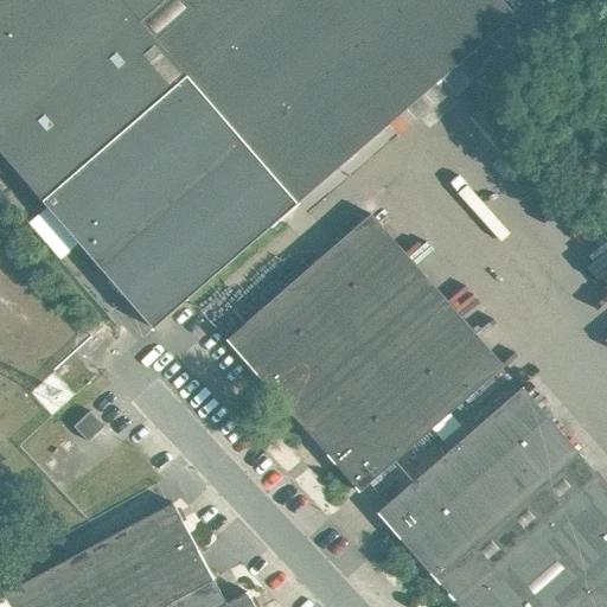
[(0,0),(0,151),(43,200),(189,76),(157,38),(195,5),(189,0),(166,0),(142,21),(123,0),(0,0)]
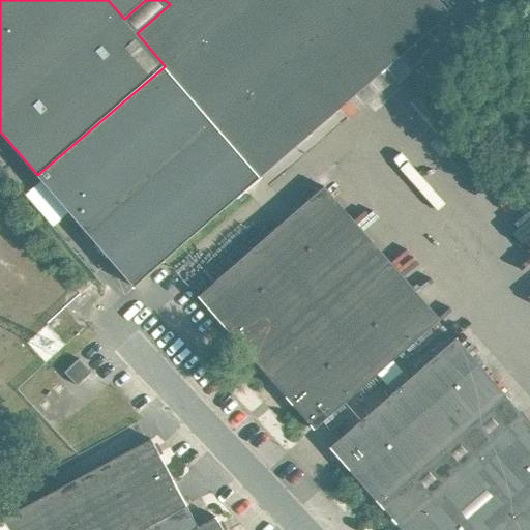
[(108,0),(124,19),(145,0),(108,0)]
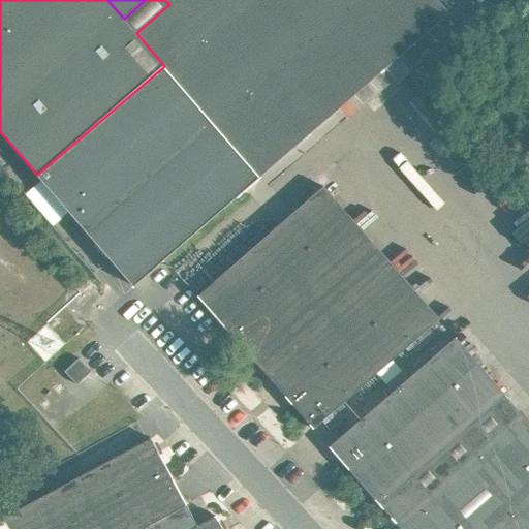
[(449,13),(437,0),(164,0),(169,4),(136,33),(164,66),(259,178),(383,70),(397,86),(425,61),(411,47),(449,13)]
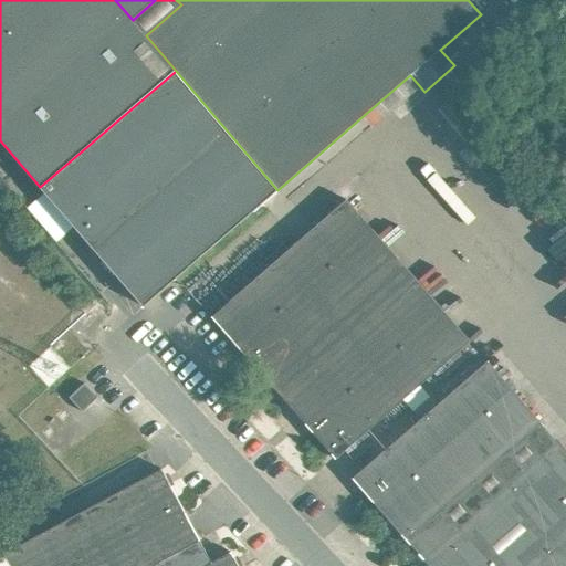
[(278,190),(176,71),(40,187),(144,306),(278,190)]
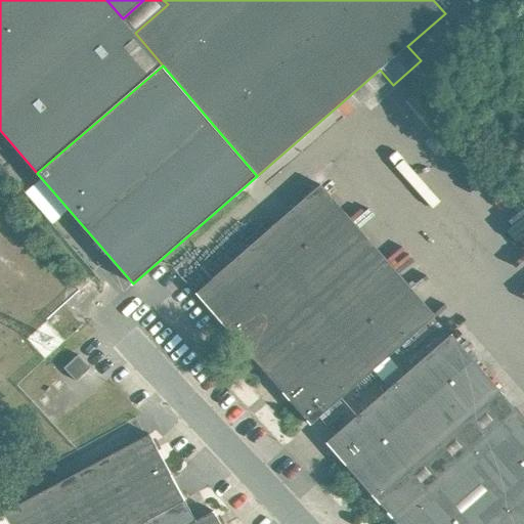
[(523,170),(514,178),(523,189),(523,170)]
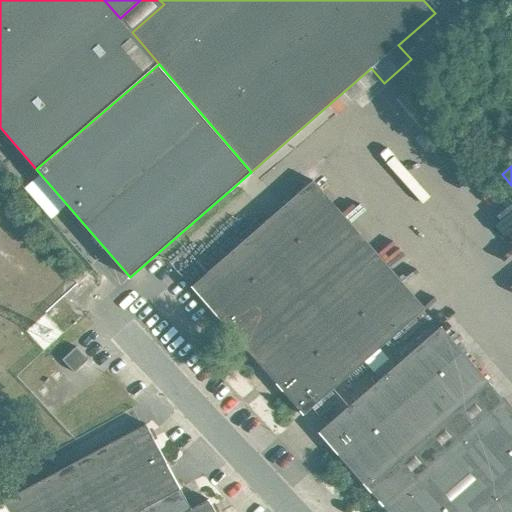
[(425,309),(326,195),(313,180),(191,287),(303,415),(425,309)]
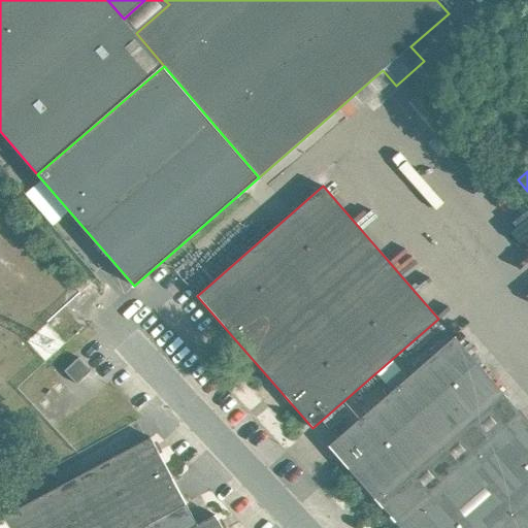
[(377,502),(504,393),(455,336),(329,447),(377,502)]
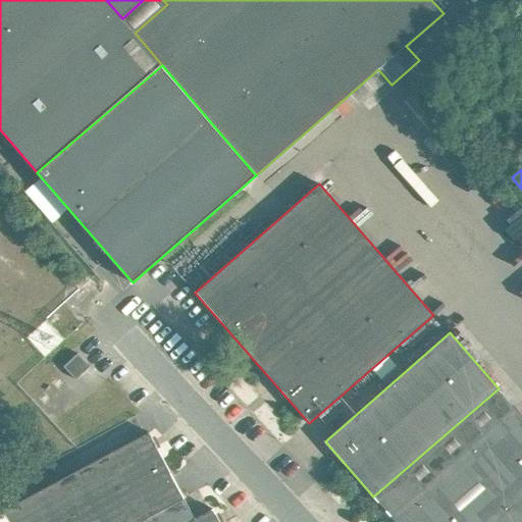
[(63,367),(75,380),(90,366),(77,354),(63,367)]
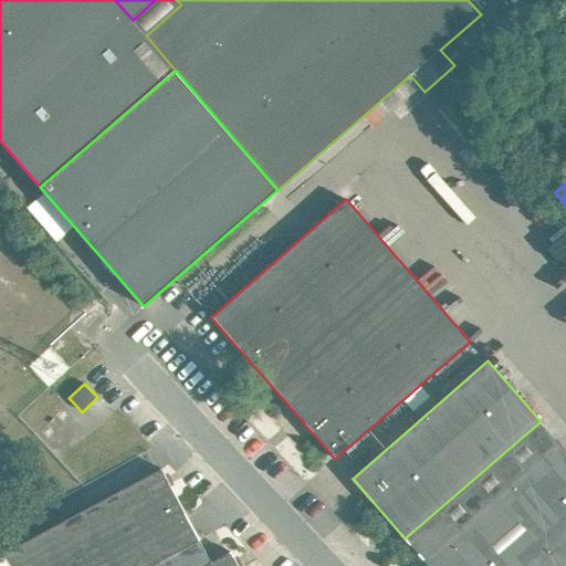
[(422,558),(557,441),(541,421),(405,538),(422,558)]
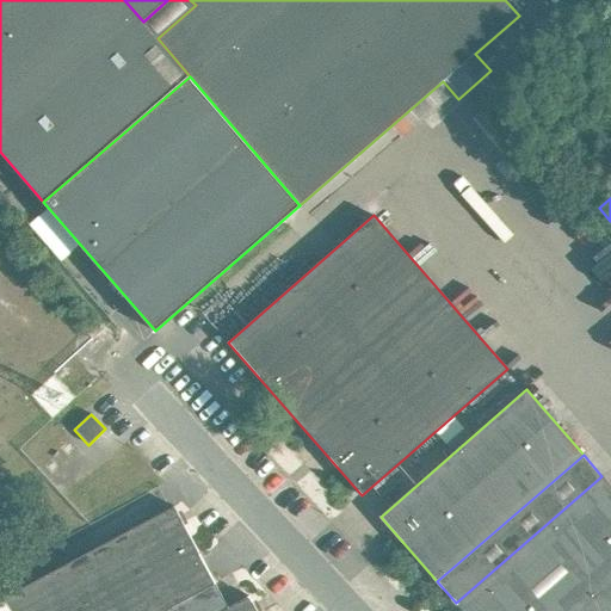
[(576,610),(610,581),(610,486),(602,476),(456,603),(462,610),(576,610)]
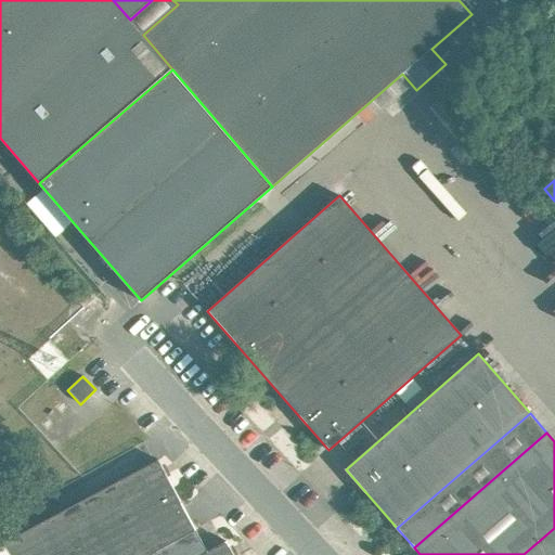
[(23,554),(147,554),(195,530),(158,460),(14,537),(23,554)]
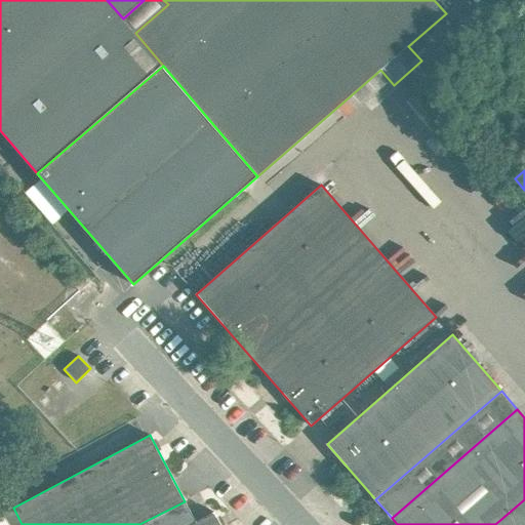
[(22,524),(13,508),(6,494),(0,497),(0,524),(22,524)]
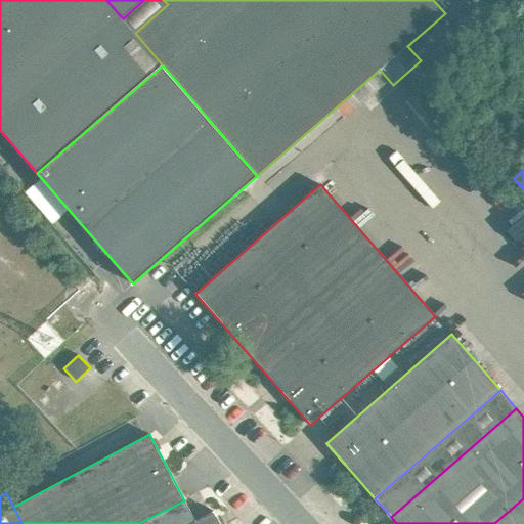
[(523,523),(523,498),(494,523),(523,523)]
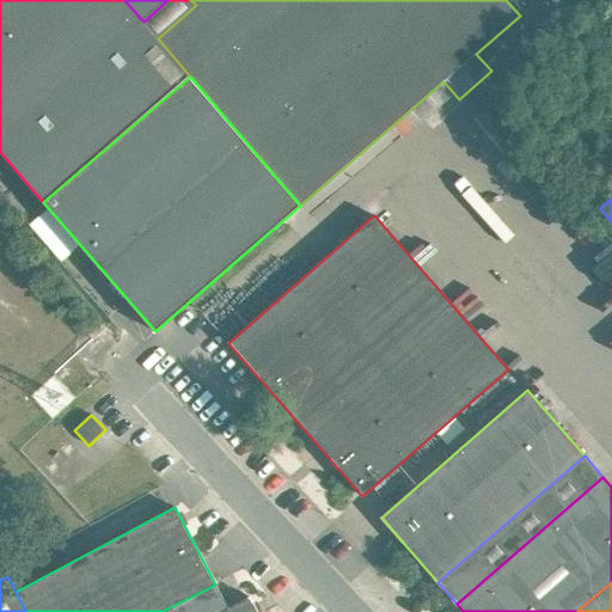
[(220,611),(228,609),(215,585),(163,611),(220,611)]
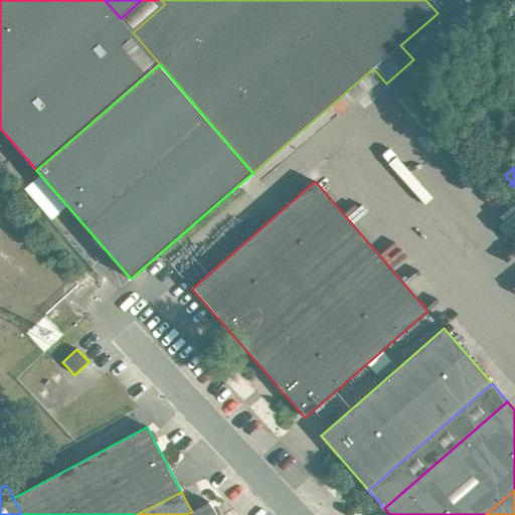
[(216,514),(210,502),(192,512),(185,514),(216,514)]
